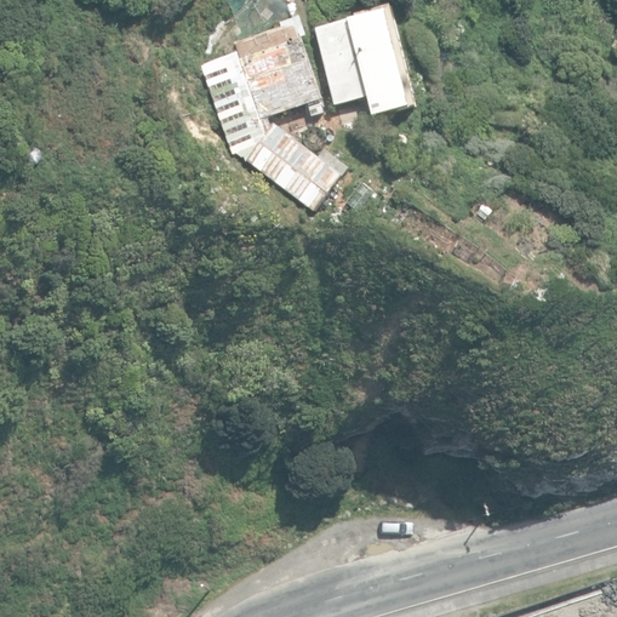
[(369,96),(372,113),(409,106),(388,9),(386,9),(384,3),(350,10),(353,18),(314,27),(331,104),(369,96)]
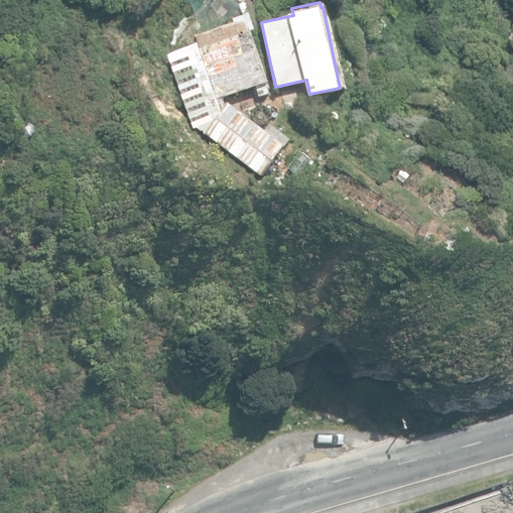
[(188,121),(261,175),(285,144),(231,100),(241,97),(240,92),(268,82),(251,28),(253,27),(248,12),(232,17),(233,21),(227,23),(227,22),(217,25),(190,34),(194,43),(166,52),(188,121)]
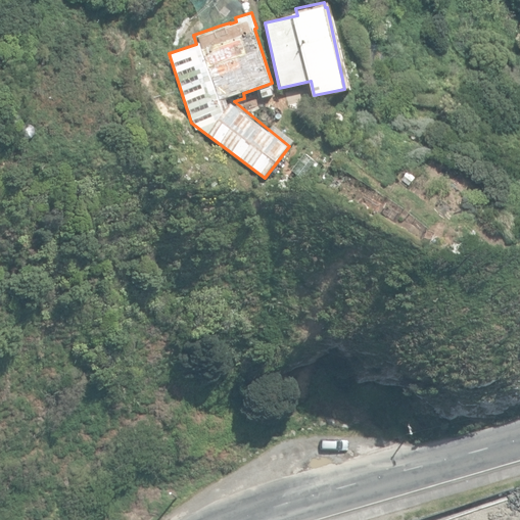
[(289,169),(304,180),(317,162),(301,151),(289,169)]
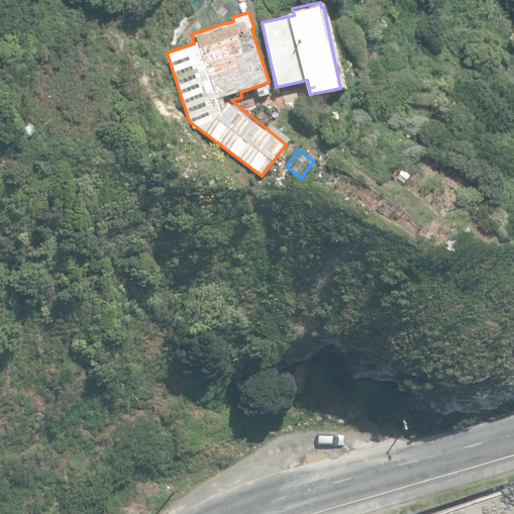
[(402,180),(410,186),(416,179),(408,173),(402,180)]
